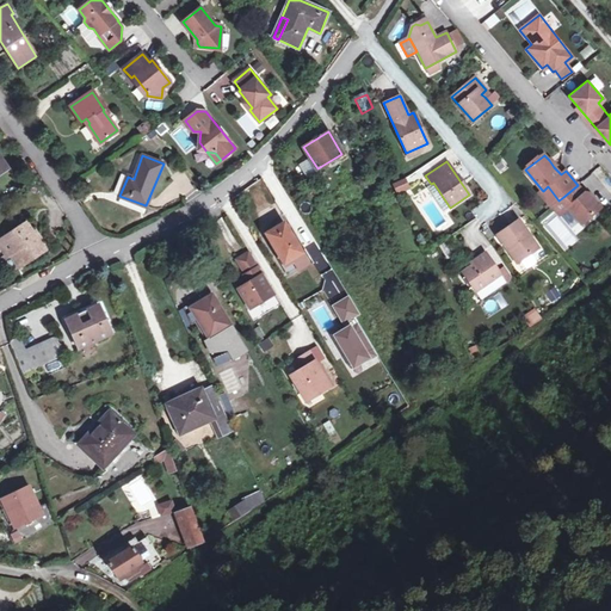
[(610,178),(600,166),(590,174),(610,198),(610,178)]
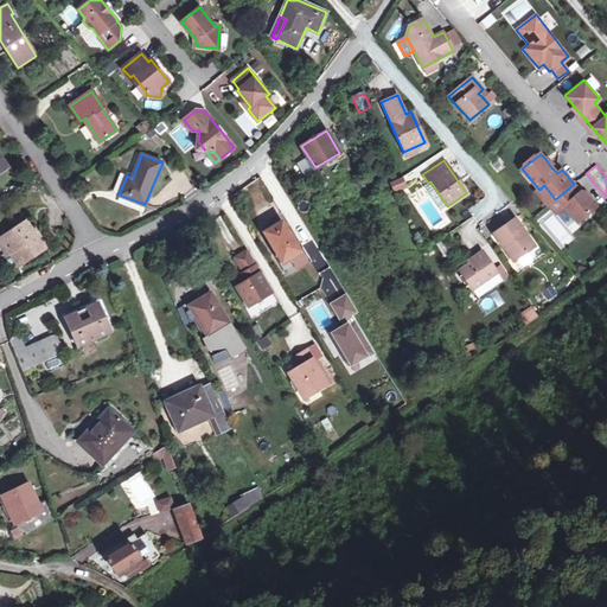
[(388,183),(394,193),(407,186),(402,176),(388,183)]
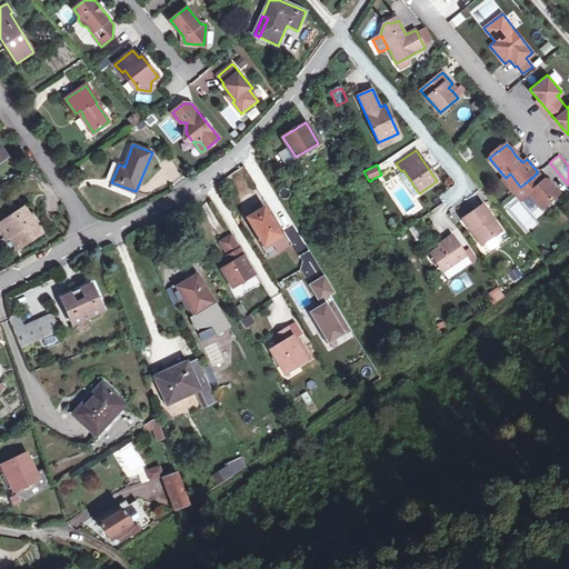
[(543,180),(538,172),(525,183),(520,187),(513,192),(521,200),(528,195),(541,209),(559,195),(548,181),(543,180)]
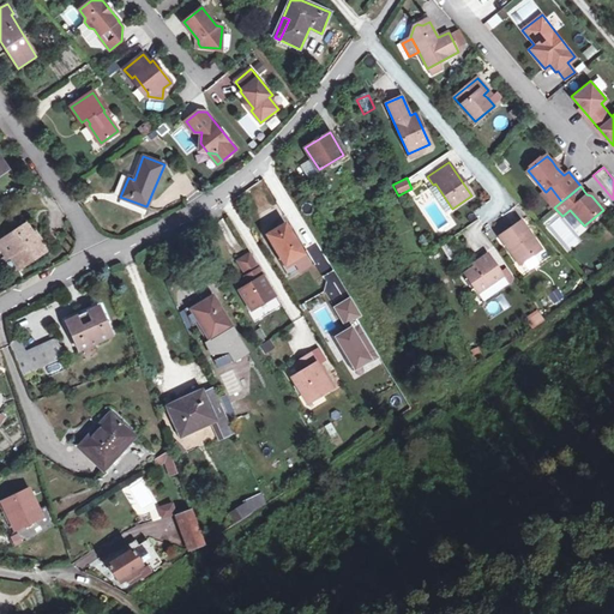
[(545,191),(542,193),(554,208),(561,202),(551,187),(546,192),(545,191)]
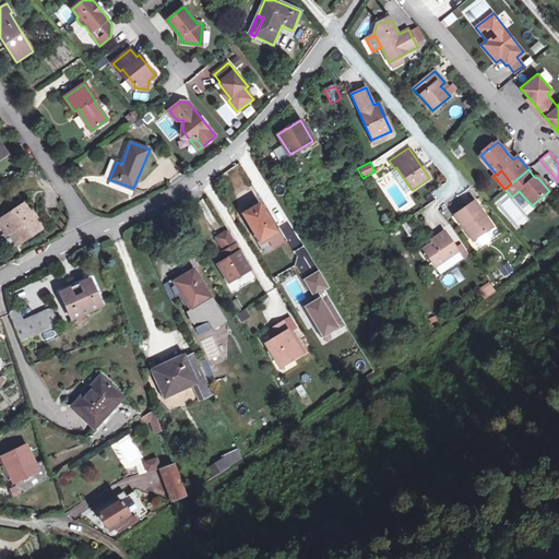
[(454,215),(472,241),(491,227),(474,202),(454,215)]
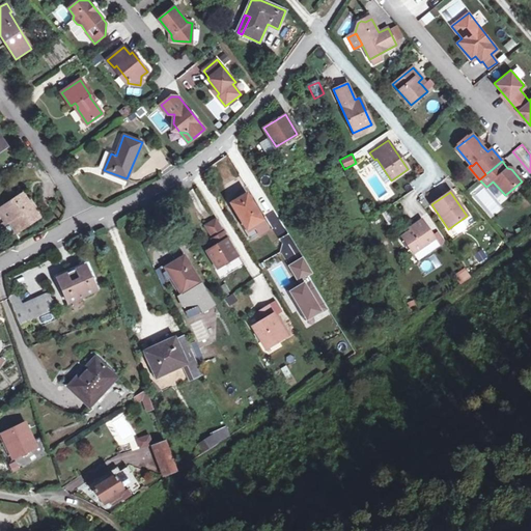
[(23,193),(0,208),(0,213),(6,221),(9,219),(18,231),(39,217),(23,193)]
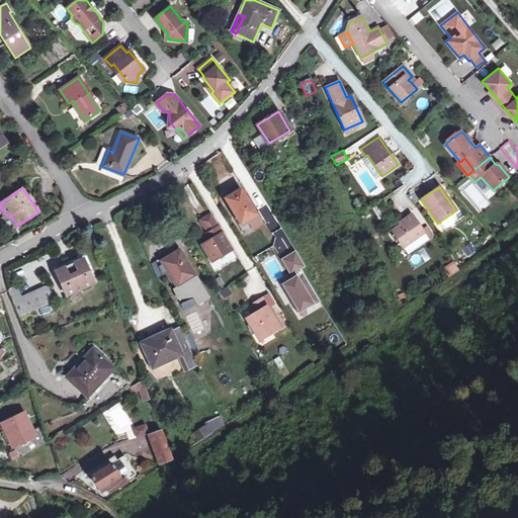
[(241,189),(226,198),(246,232),(261,223),(241,189)]
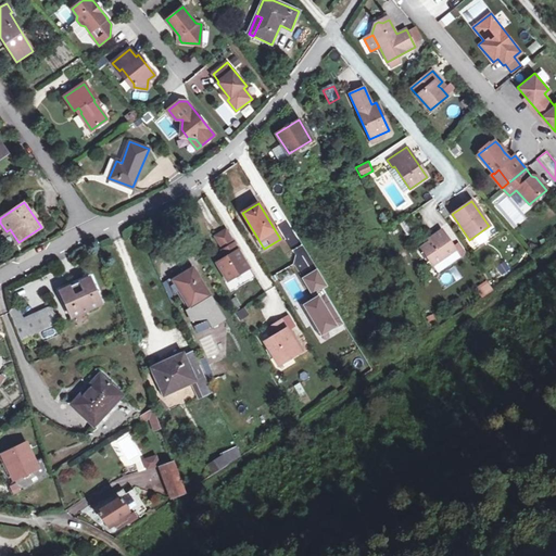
[(10,248),(19,242),(10,229),(7,231),(1,235),(10,248)]
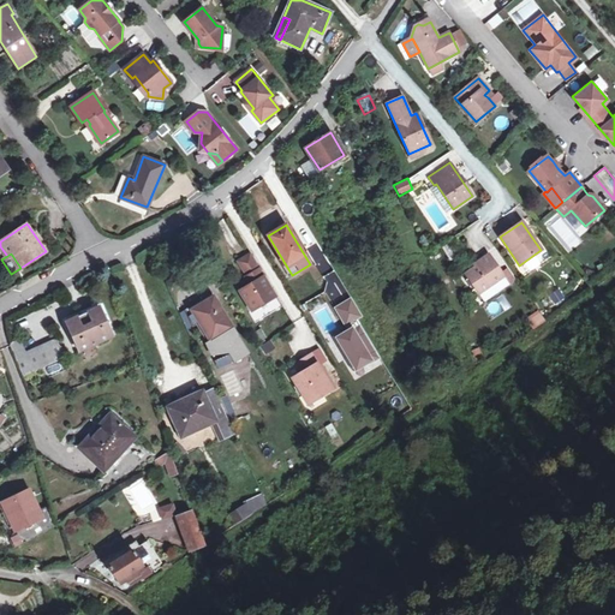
[(249,254),(238,260),(250,279),(250,284),(239,290),(251,309),(274,296),(249,254)]
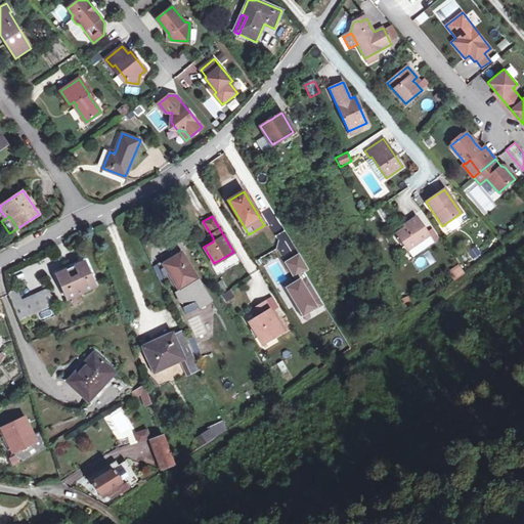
[(408,222),(409,224),(404,227),(396,233),(407,250),(428,235),(416,217),(408,222)]
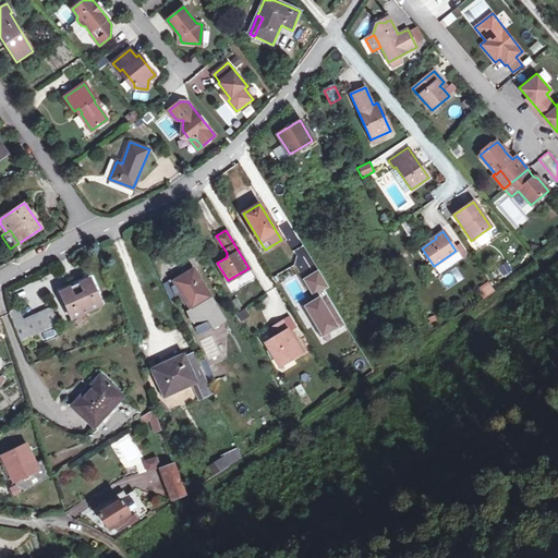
[(498,267),(504,279),(514,274),(509,262),(498,267)]
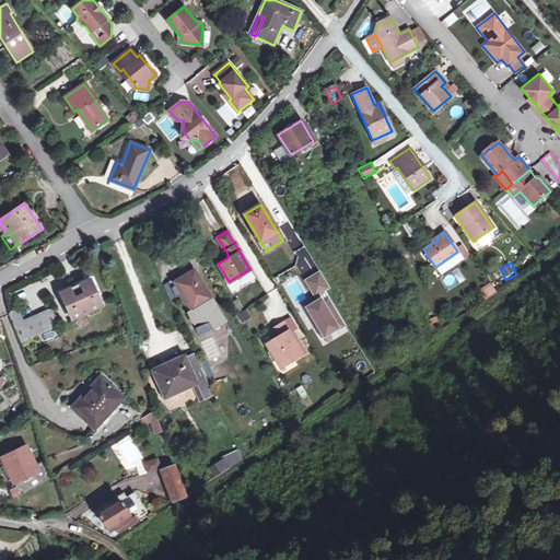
[(447,292),(466,281),(458,268),(440,278),(447,292)]
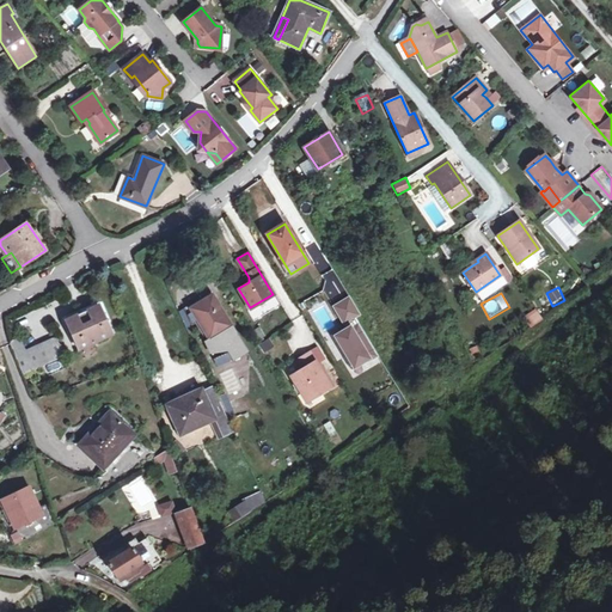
[(213,297),(191,308),(209,340),(231,326),(213,297)]
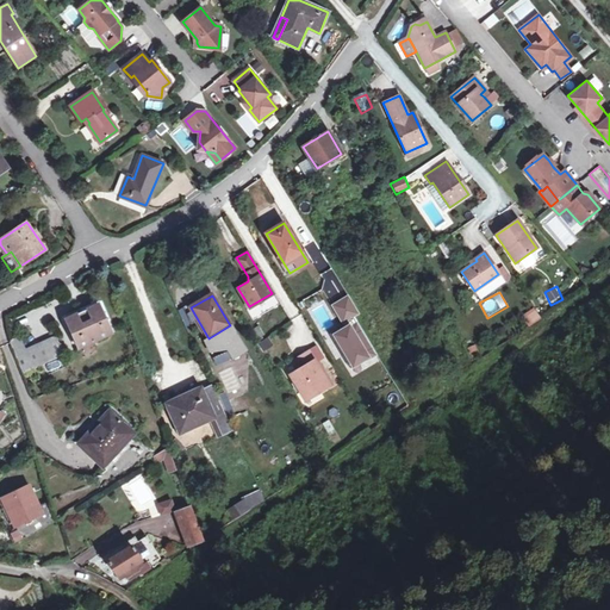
[(98,305),(66,319),(79,348),(111,334),(98,305)]
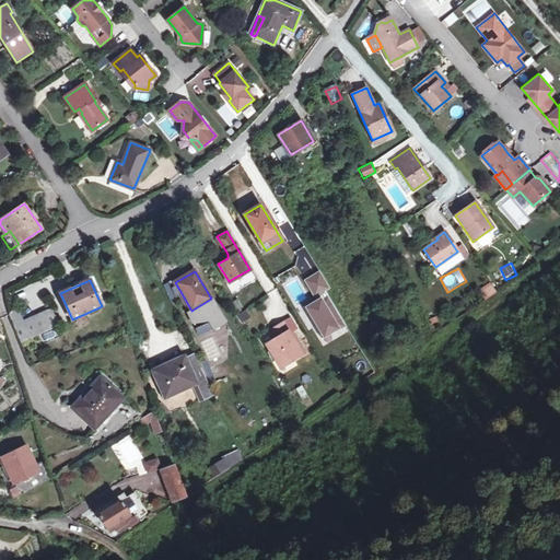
[(486,300),(498,293),(491,282),(479,290),(486,300)]
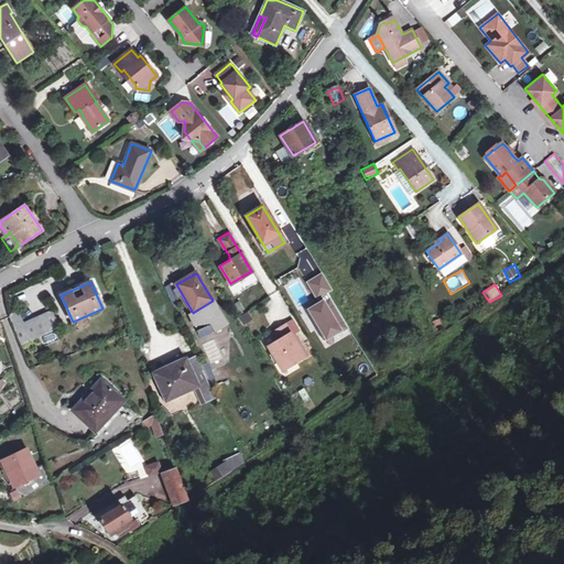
[(232,304),(237,314),(245,311),(239,300),(232,304)]
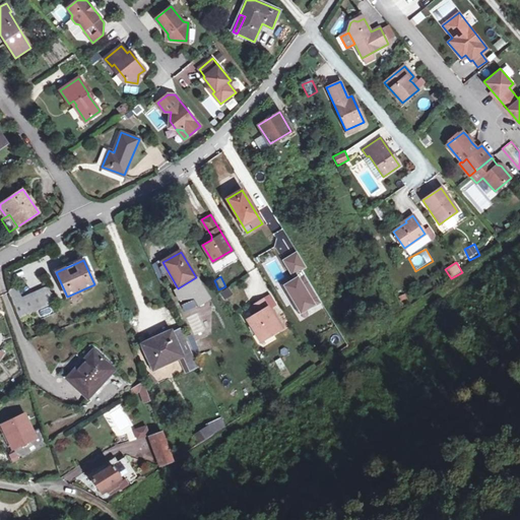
[(225,300),(233,294),(228,286),(219,294),(225,300)]
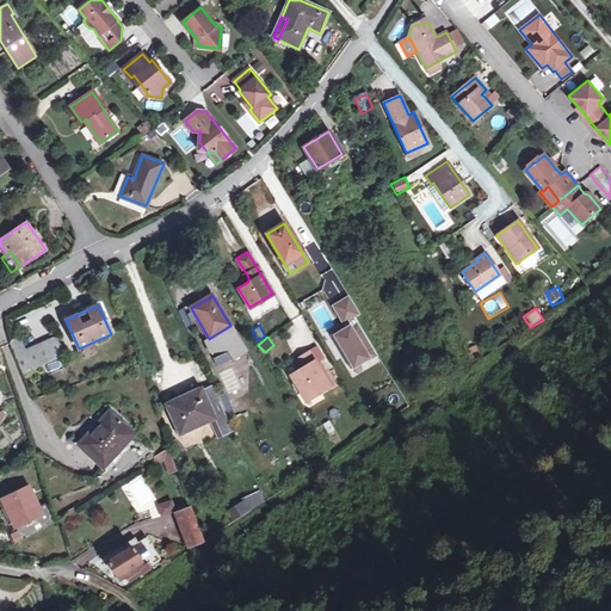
[(57,338),(25,352),(19,339),(11,343),(23,374),(66,355),(57,338)]
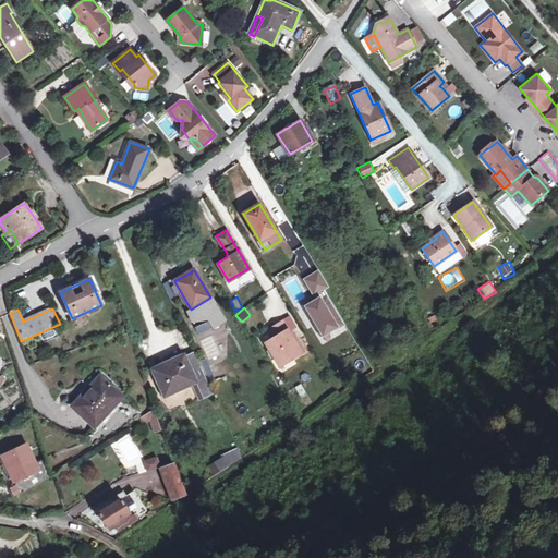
[(429,318),(434,328),(438,325),(435,316),(429,318)]
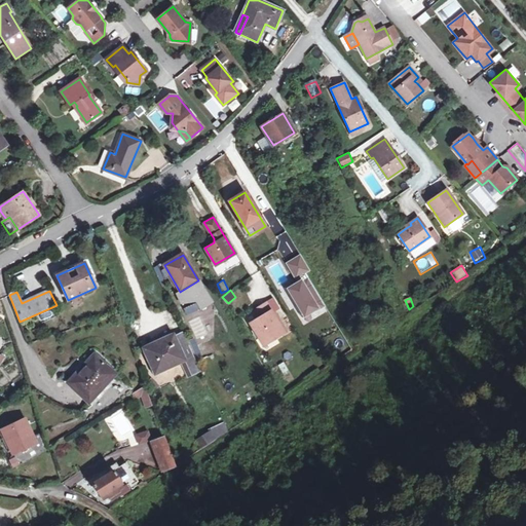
[(284,332),(266,301),(255,308),(259,316),(250,323),(261,342),(274,334),(275,337),(284,332)]
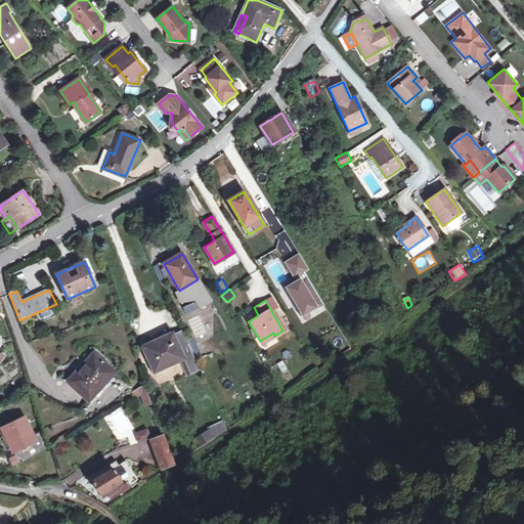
[(155,372),(182,358),(192,354),(182,332),(173,336),(172,334),(162,338),(143,346),(144,349),(155,372)]
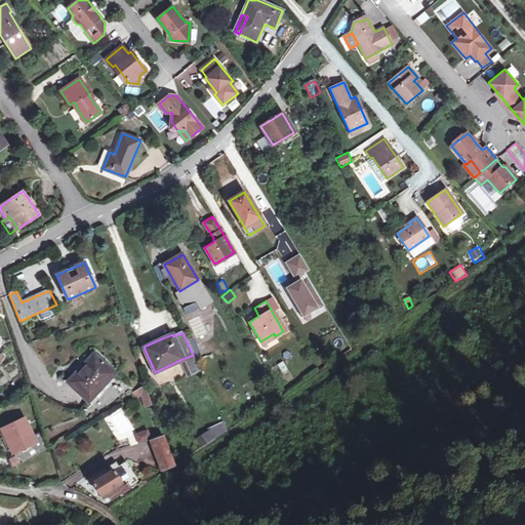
[(336,339),(328,345),(333,353),(341,347),(336,339)]
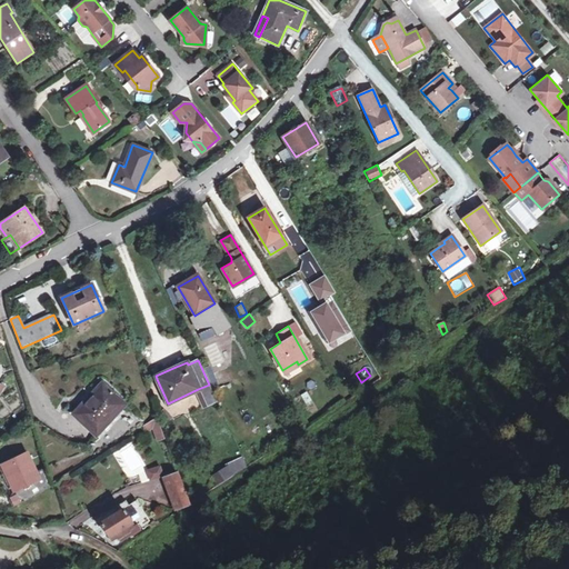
[(98,399),(108,388),(103,385),(93,395),(98,399)]
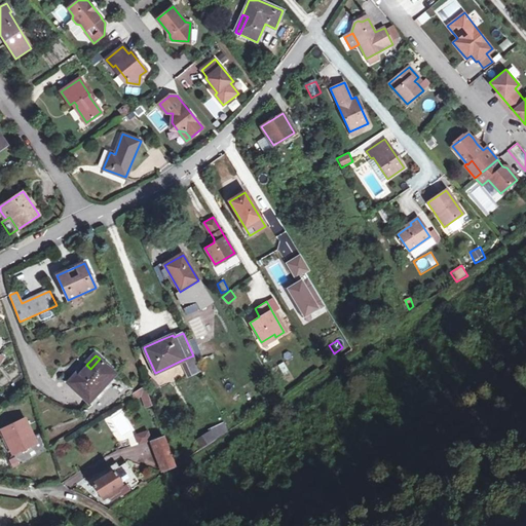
[(193,355),(183,360),(190,375),(200,370),(193,355)]
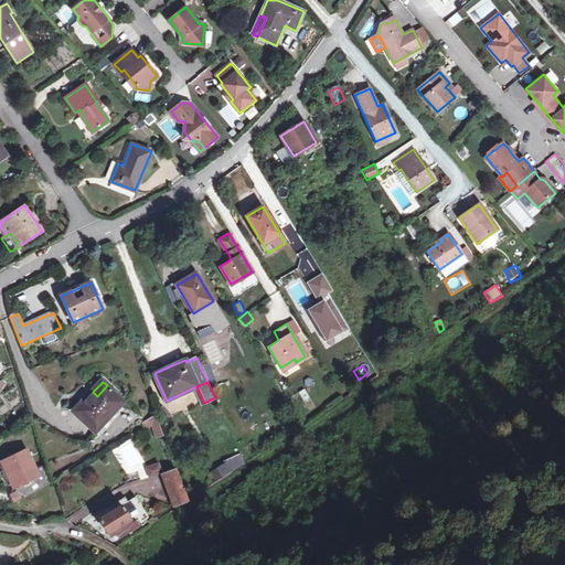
[(85,417),(98,428),(124,401),(107,385),(97,396),(93,392),(89,390),(83,396),(86,400),(74,412),(83,419),(85,417)]
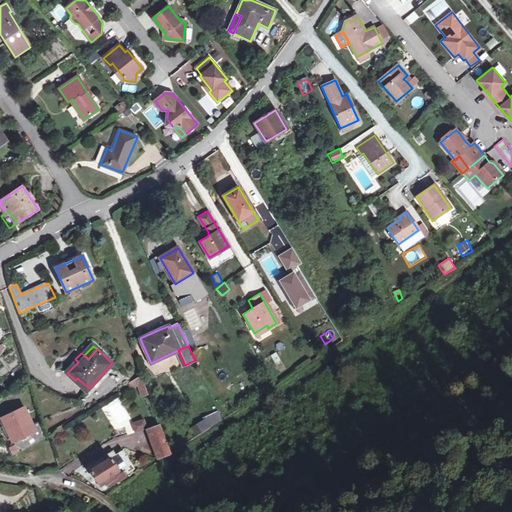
[(141,382),(138,377),(129,383),(132,387),(141,382)]
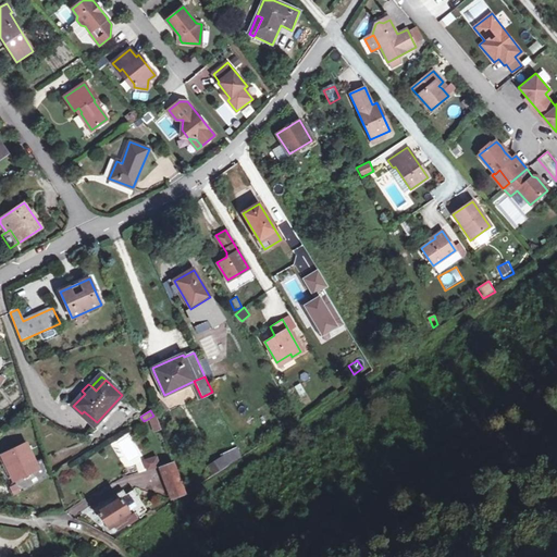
[(84,411),(82,413),(94,425),(97,422),(84,411)]
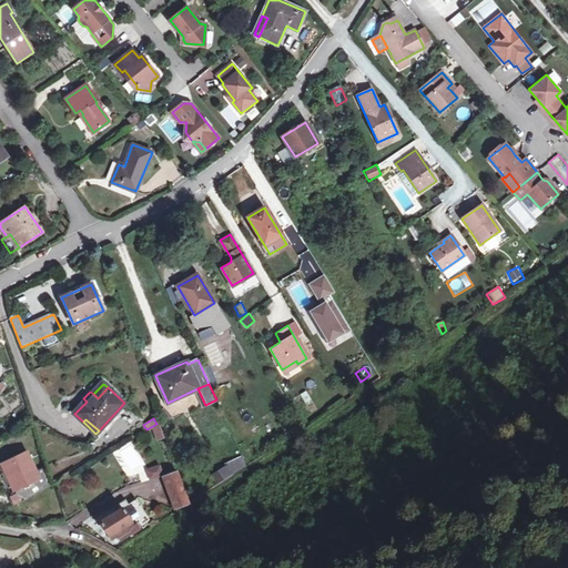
[(53,482),(47,462),(43,463),(44,466),(36,470),(27,453),(2,465),(13,490),(8,493),(13,505),(54,487),(53,482)]
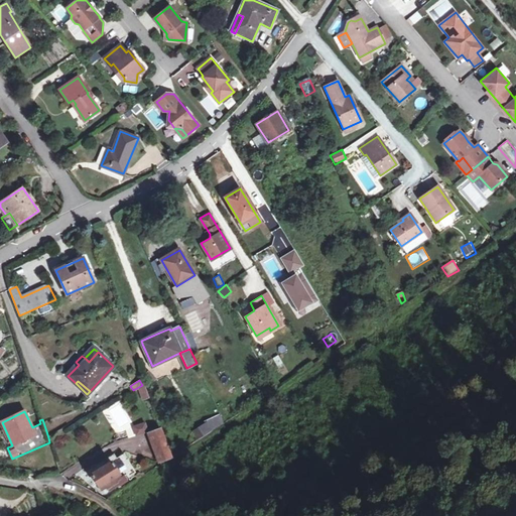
[(209,422),(214,428),(225,421),(221,413),(207,419),(209,422)]
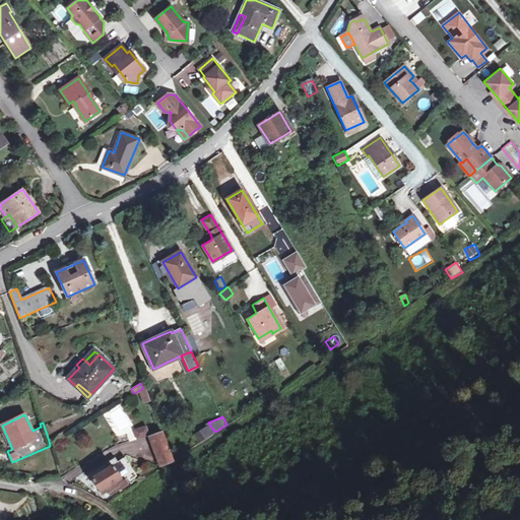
[(145,425),(133,428),(136,439),(148,436),(145,425)]
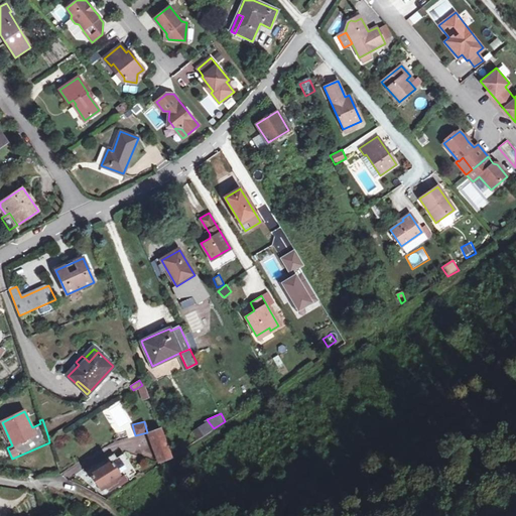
[(214,428),(209,422),(194,431),(199,438),(214,428)]
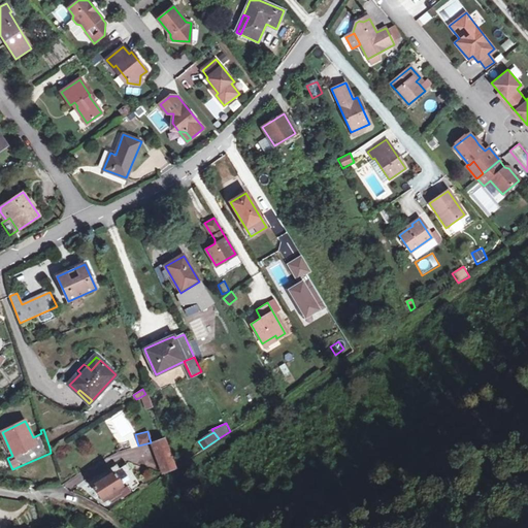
[(165,439),(153,443),(164,472),(175,468),(165,439)]
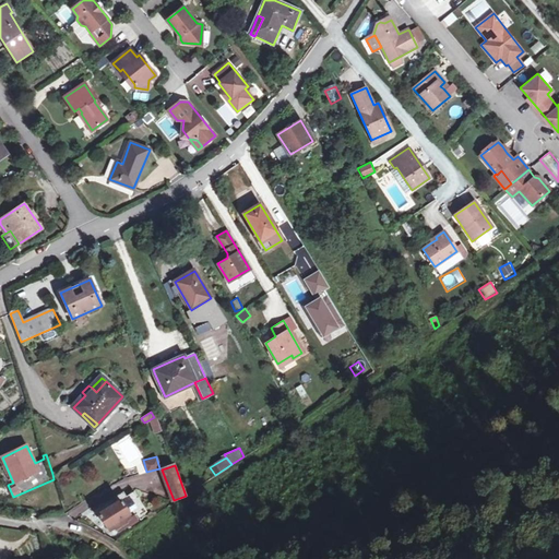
[(127,524),(128,523),(128,522),(132,519),(131,518),(137,514),(123,492),(95,510),(98,514),(108,528),(109,527),(111,532),(115,530),(116,531),(118,531),(119,533),(129,526),(127,524)]
